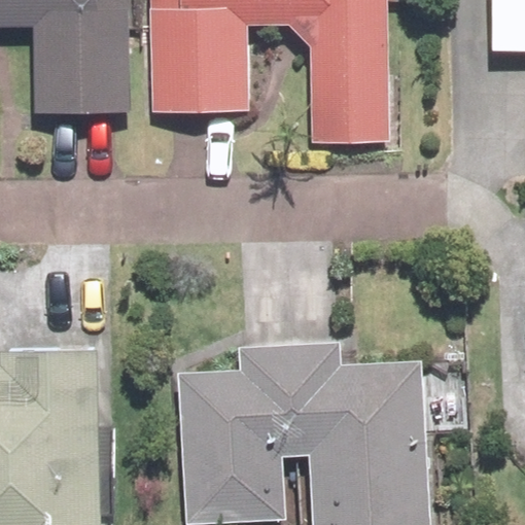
[(0,28),(32,28),(34,115),(131,114),(128,0),(0,0),(0,28)]
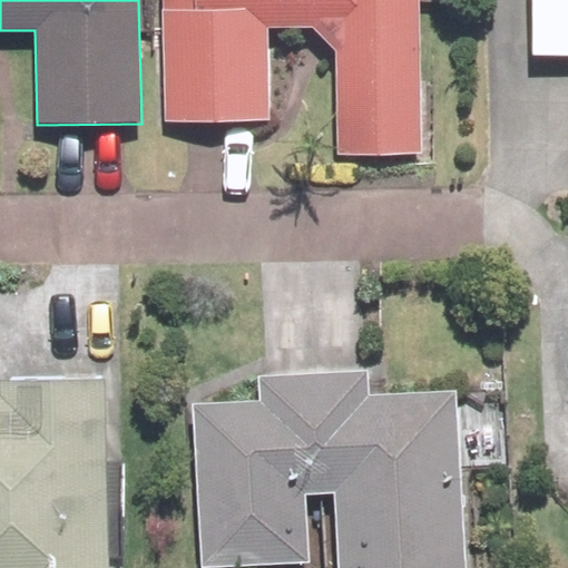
[(338,159),(423,158),(420,0),(162,0),(165,124),(270,121),(268,28),(311,27),(335,54),(338,159)]
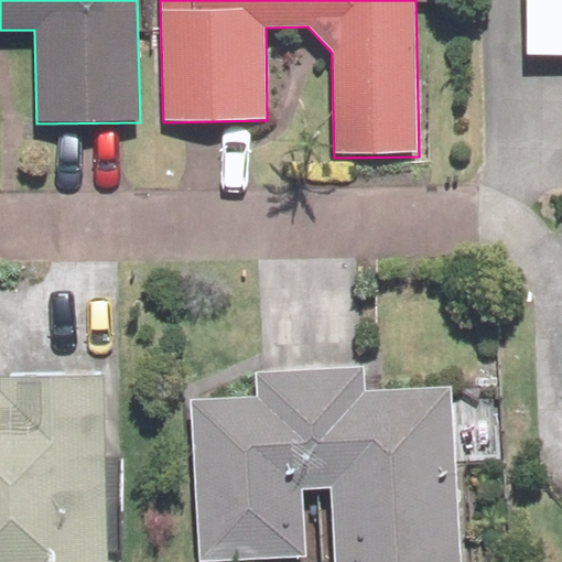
[(561,0),(523,0),(523,54),(561,55),(561,0)]
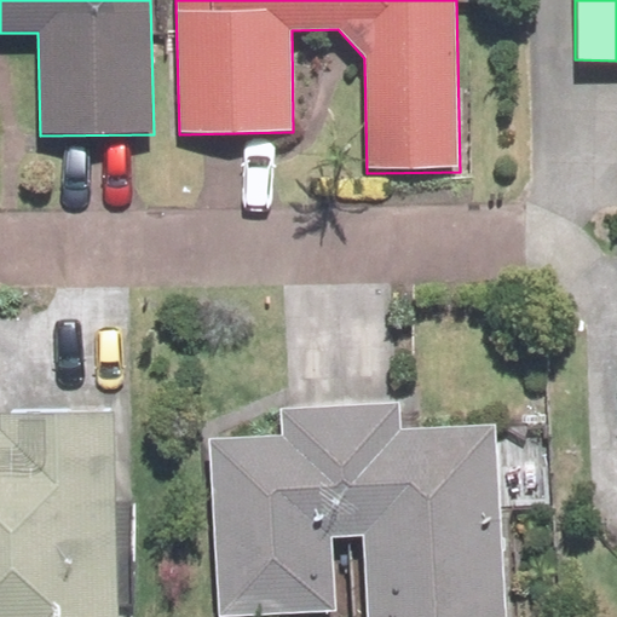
[(511,616),(501,422),(401,427),(399,402),(280,408),(281,433),(207,437),(217,616),(306,616),(338,615),(334,538),(363,536),(367,616),(511,616)]
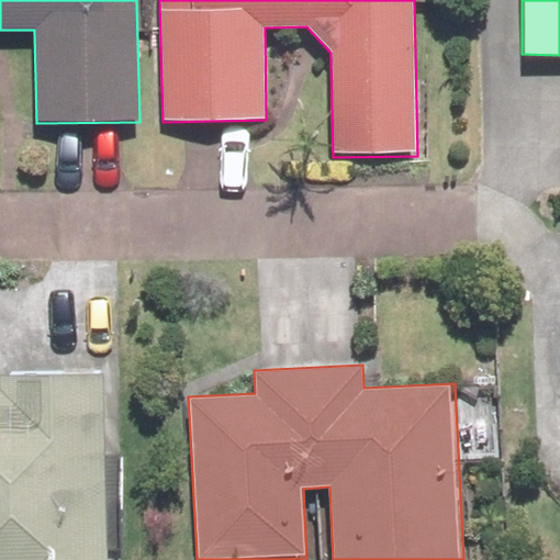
[(118,559),(113,372),(0,374),(0,385),(0,559),(118,559)]
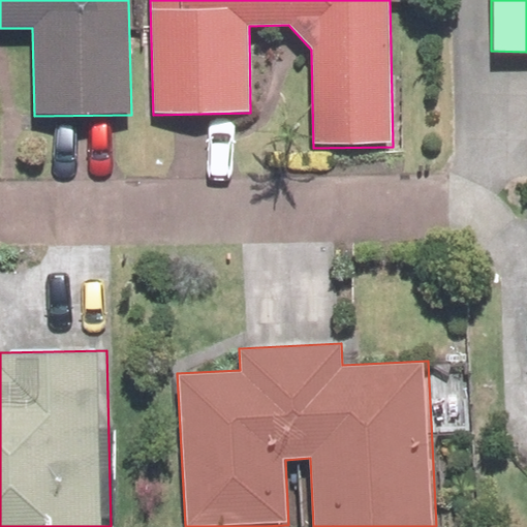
All buildings are outlined.
